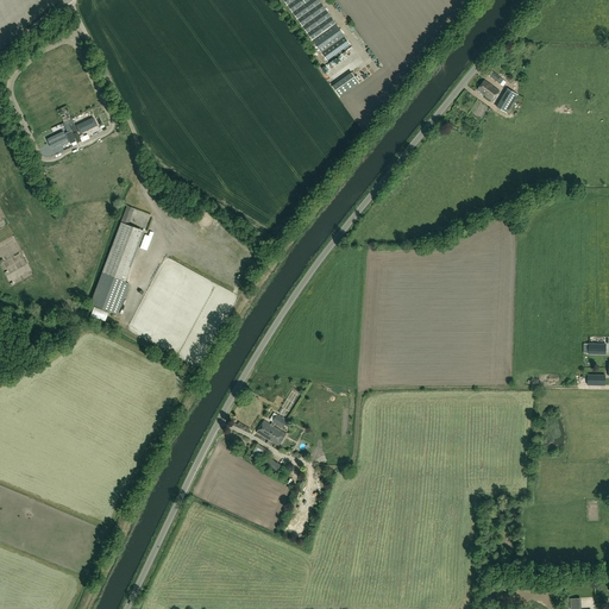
[(282,0),(286,2),(288,1),(286,4),(320,54),(327,58),(345,46),(347,43),(349,43),(341,32),(333,26),(331,23),(333,20),(331,18),(327,12),(325,11),(318,0),(282,0)]
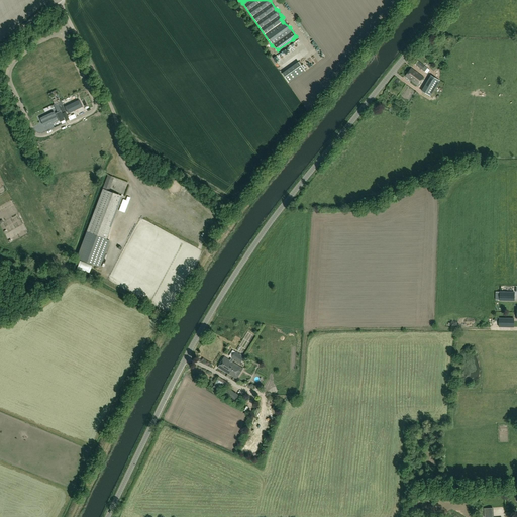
[(296,16),(293,18),(306,36),(309,34),(296,16)]
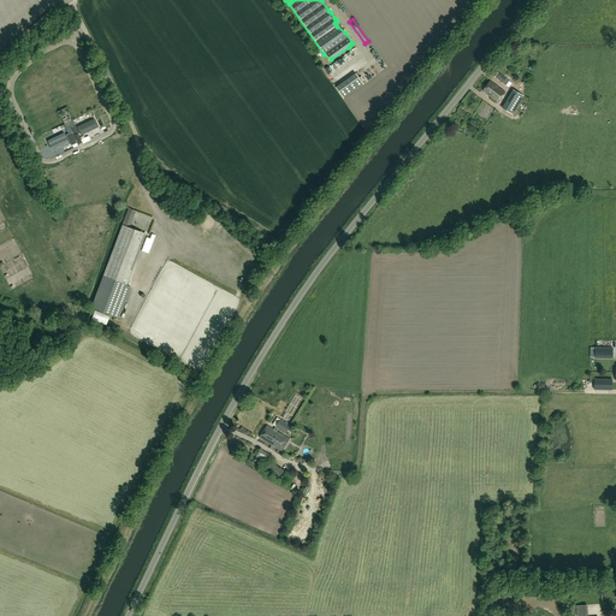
[(366,54),(341,67),(343,73),(368,60),(366,54)]
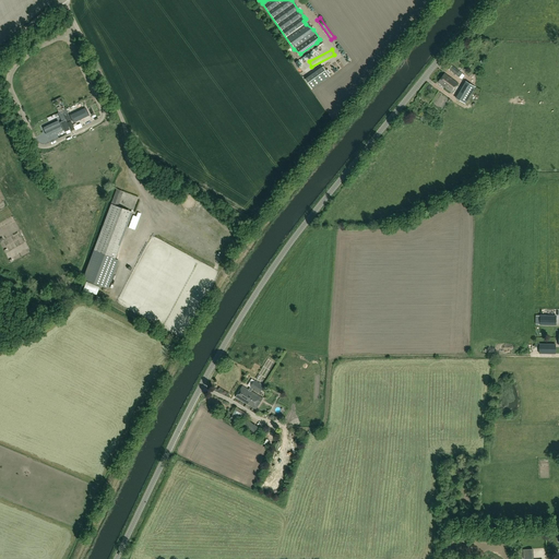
[(456,76),(456,75),(459,78),(462,73),(460,72),(452,66),(449,70),(456,76)]
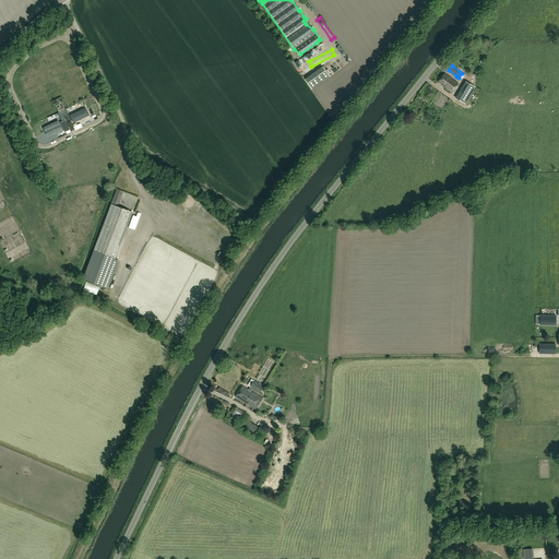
[(35,74),(21,79),(23,86),(47,79),(46,75),(40,76),(38,70),(34,71),(35,74)]
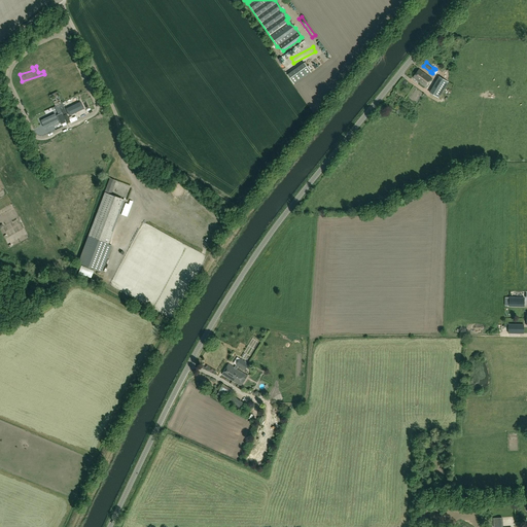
[(444,69),(429,93),(441,100),(449,88),(447,85),(449,82),(446,80),(450,72),(444,69)]
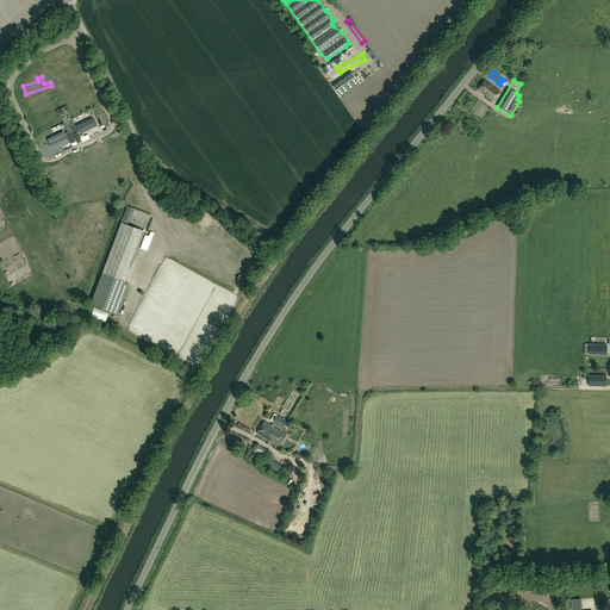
[(500,92),(485,81),(478,91),(493,101),(500,92)]
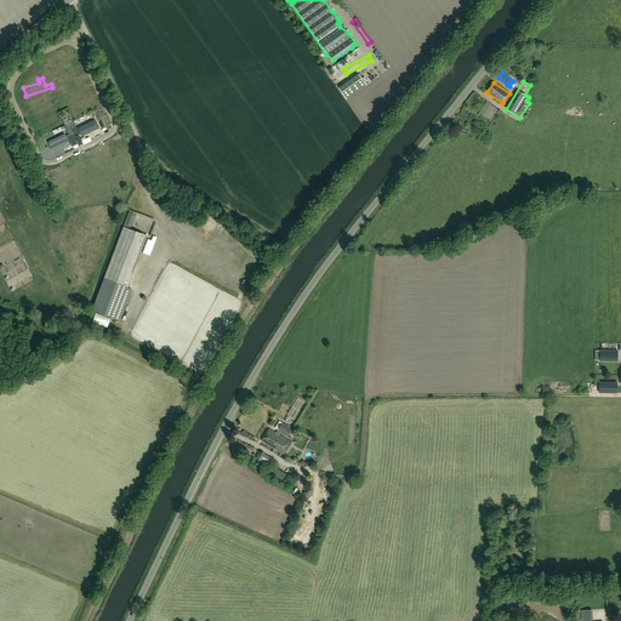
[(66,130),(70,127),(74,136),(73,134),(67,136),(72,147),(78,144),(77,141),(80,140),(78,135),(79,135),(75,126),(74,121),(73,123),(68,113),(69,113),(68,109),(58,113),(60,118),(61,117),(64,126),(66,130)]
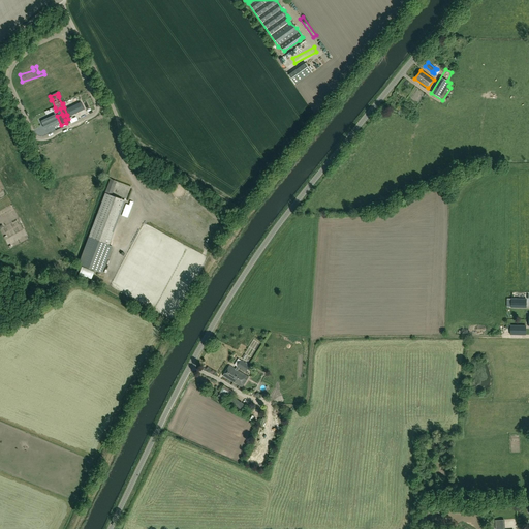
[(82,102),(65,110),(69,117),(85,110),(82,102)]
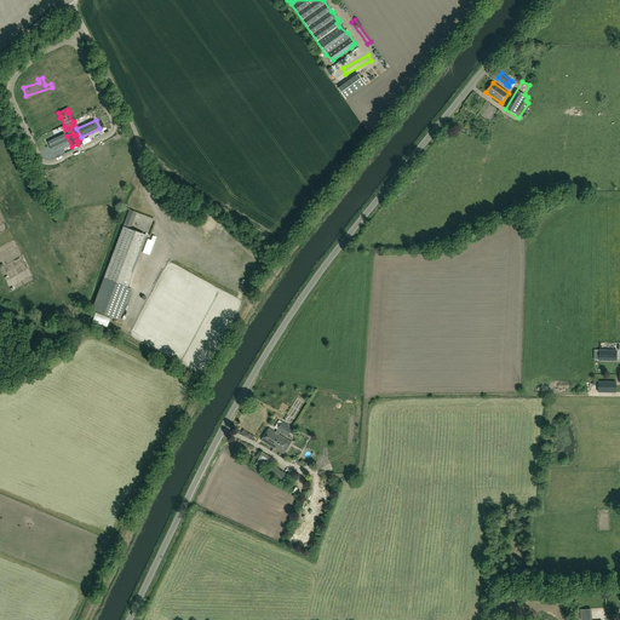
[(64,133),(47,141),(51,150),(68,142),(64,133)]
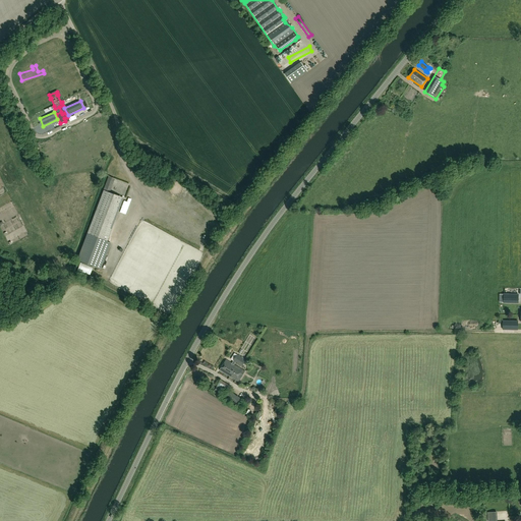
[(76,261),(82,263),(94,267),(101,270),(111,243),(107,242),(123,198),(110,193),(115,179),(109,177),(76,261)]
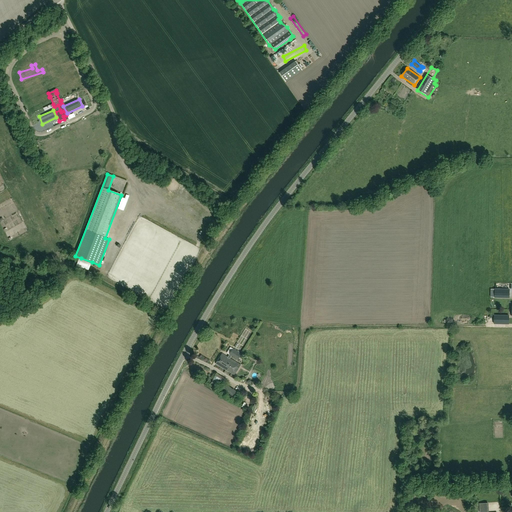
[(76,265),(88,270),(91,262),(79,258),(76,265)]
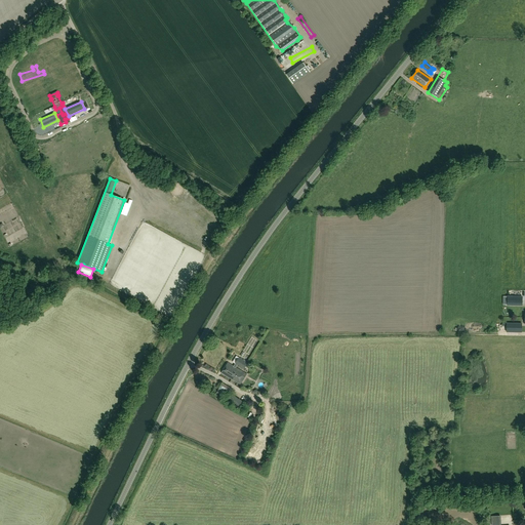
[(508,296),(508,306),(522,306),(522,297),(508,296)]
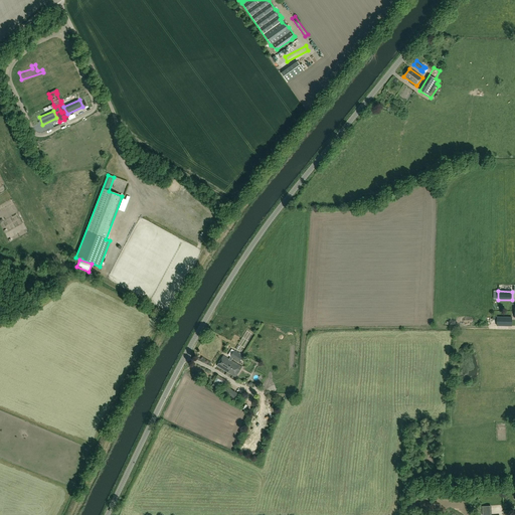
[(512,318),(497,317),(497,320),(497,326),(512,326),(512,318)]
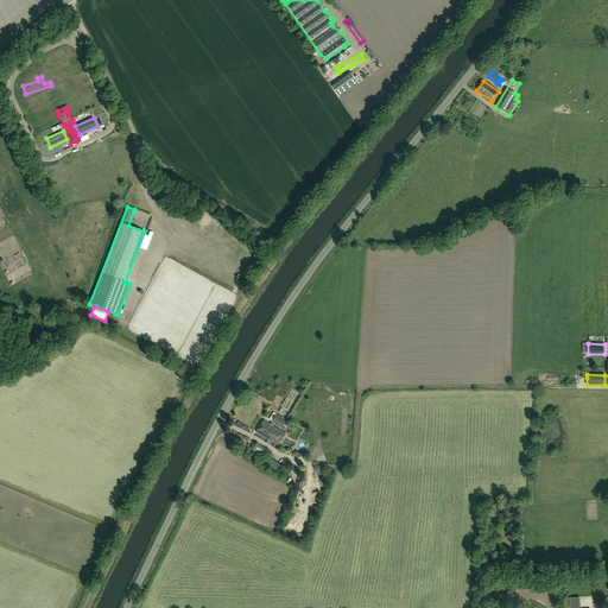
[(277,415),(272,422),(283,429),(287,420),(277,415)]
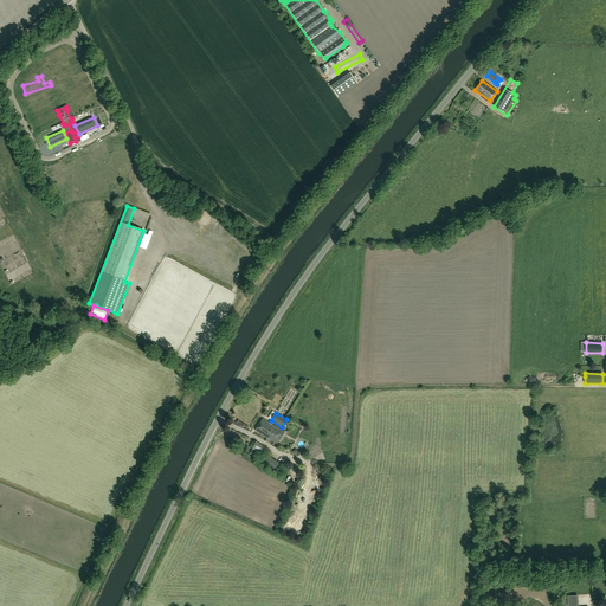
[(263,419),(256,432),(275,443),(282,431),(263,419)]
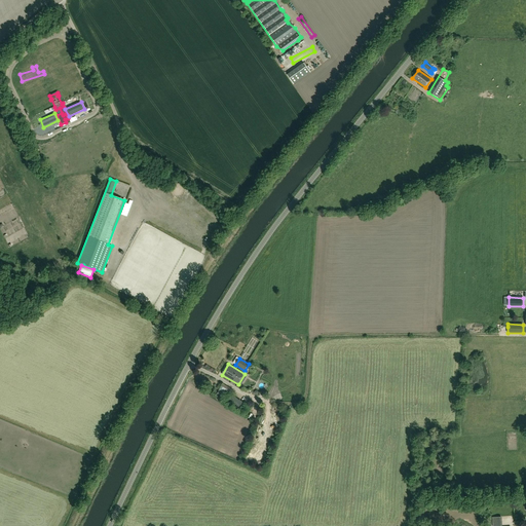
[(233,389),(223,383),(216,395),(222,399),(225,393),(229,397),(226,401),(238,408),(242,410),(247,405),(242,402),(230,393),(233,389)]
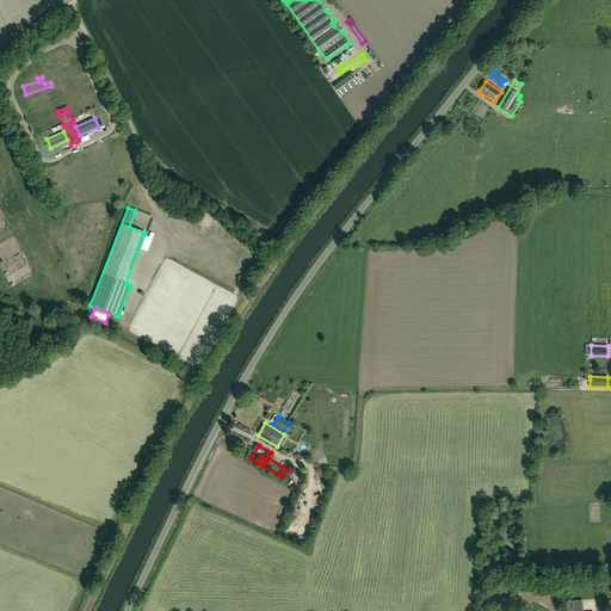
[(581,610),(581,600),(571,600),(571,610),(581,610)]
